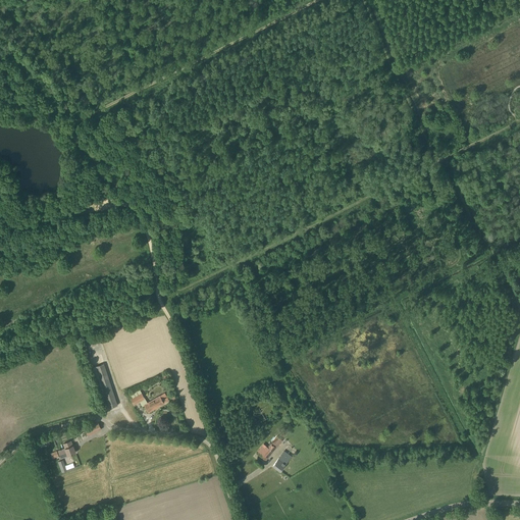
[(111,406),(119,403),(106,362),(97,364),(111,406)]
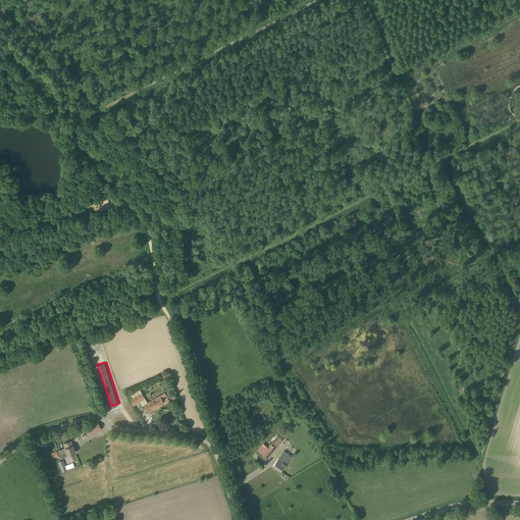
[(137,403),(147,398),(144,392),(135,396),(134,397),(137,403)]
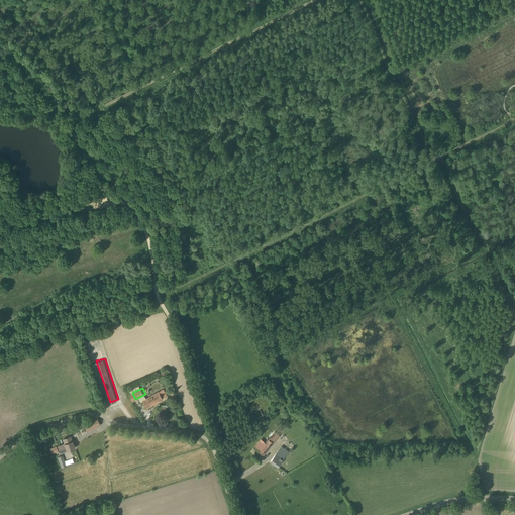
[(149,406),(165,397),(167,395),(163,389),(145,399),(149,406)]
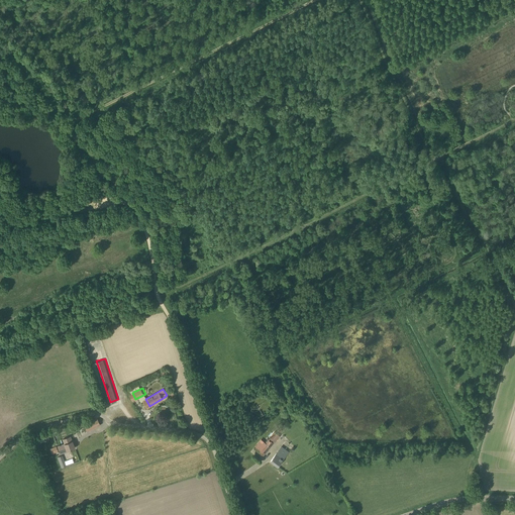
[(90,429),(98,425),(102,423),(99,417),(87,423),(90,429)]
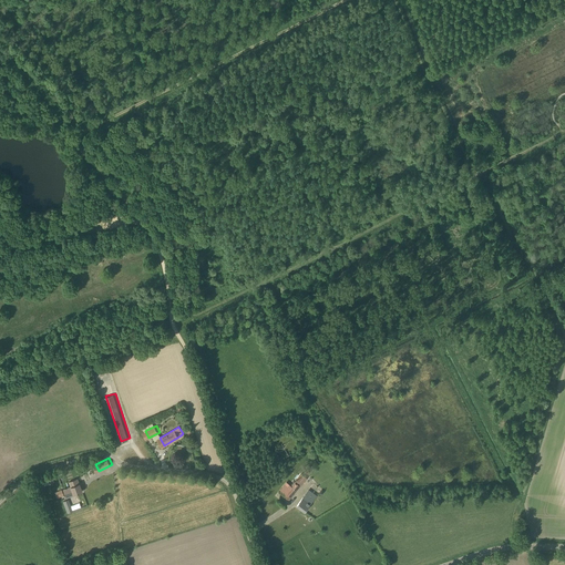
[(81,481),(80,476),(71,480),(73,484),(69,486),(69,485),(68,485),(68,486),(65,488),(68,492),(69,495),(84,489),(81,481)]
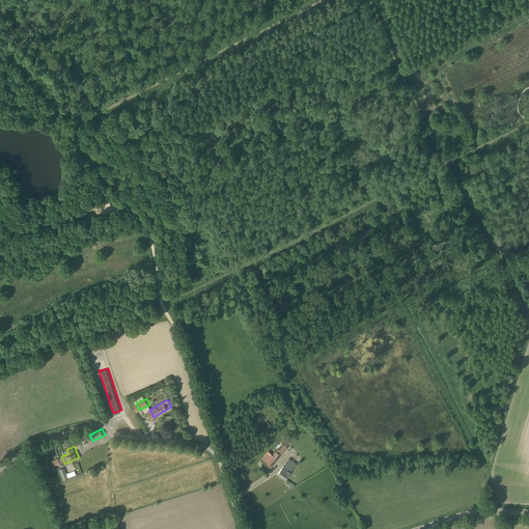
[(273,466),(276,462),(283,453),(278,449),(268,462),(273,466)]
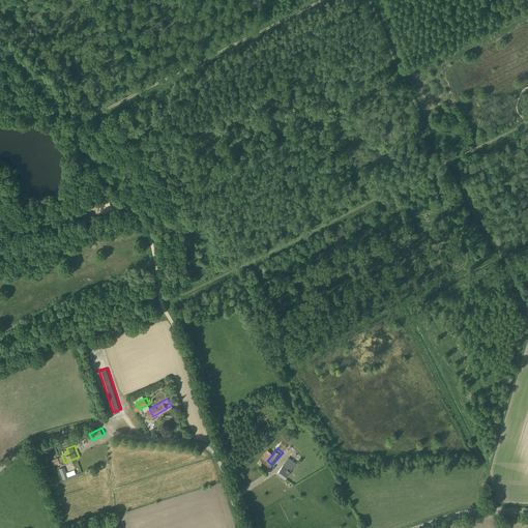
[(280,470),(287,476),(293,468),(294,466),(287,461),(286,463),(280,470)]
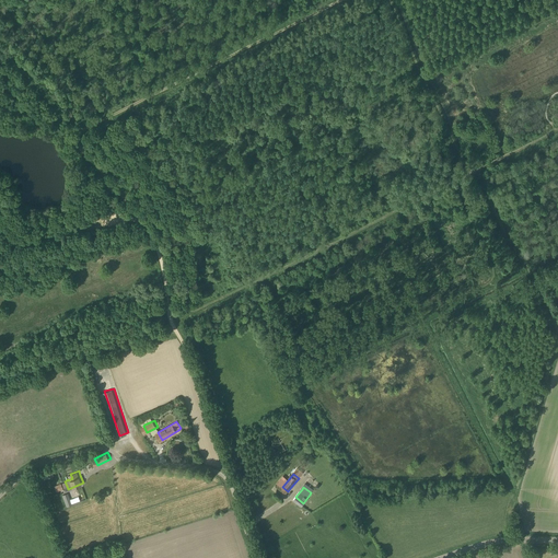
[(66,492),(69,504),(74,503),(71,491),(66,492)]
